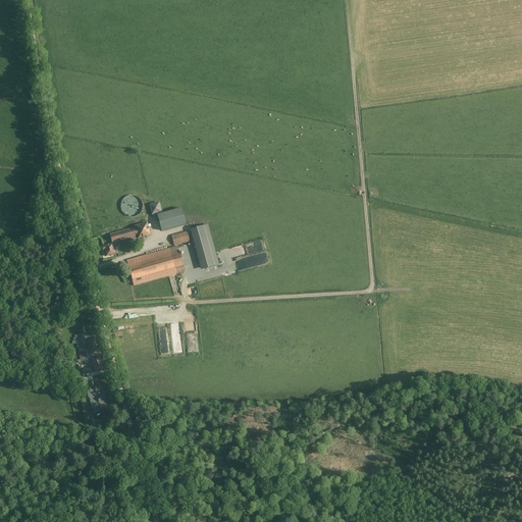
[(122,206),(122,207),(122,209),(123,210),(123,211),(124,213),(125,214),(126,215),(127,216),(128,216),(129,217),(131,217),(133,218),(134,218),(136,217),(137,217),(139,216),(140,215),(141,214),(142,214),(143,212),(144,209),(144,207),(143,206),(143,203),(141,200),(139,199),(137,197),(135,197),(134,197),(132,197),(131,197),(128,198),(127,198),(126,199),(125,200),(124,201),(123,202),(123,203),(123,205),(122,206)]
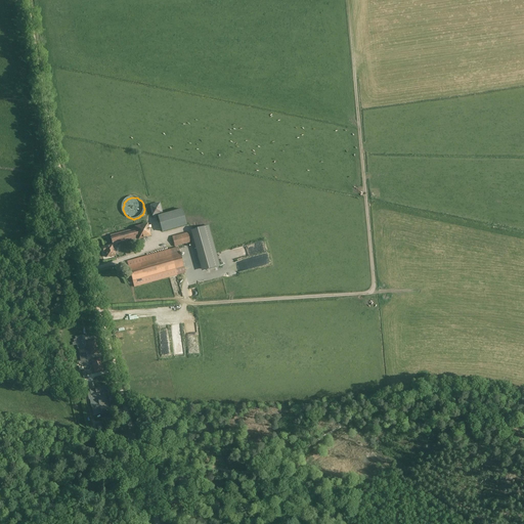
[(160,204),(149,206),(151,216),(162,214),(160,204)]
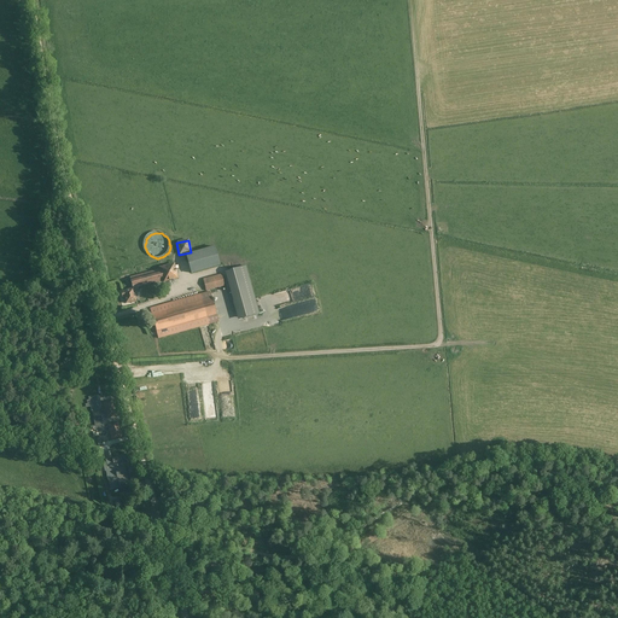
[(215,246),(186,255),(191,274),(220,266),(215,246)]
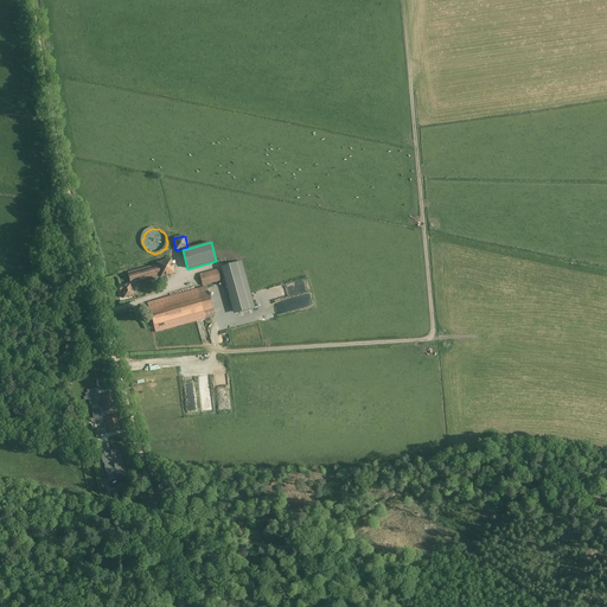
[(128,272),(127,272),(131,283),(131,286),(135,285),(135,282),(159,276),(160,278),(166,276),(170,275),(176,274),(171,259),(168,259),(157,262),(157,264),(134,270),(128,272)]
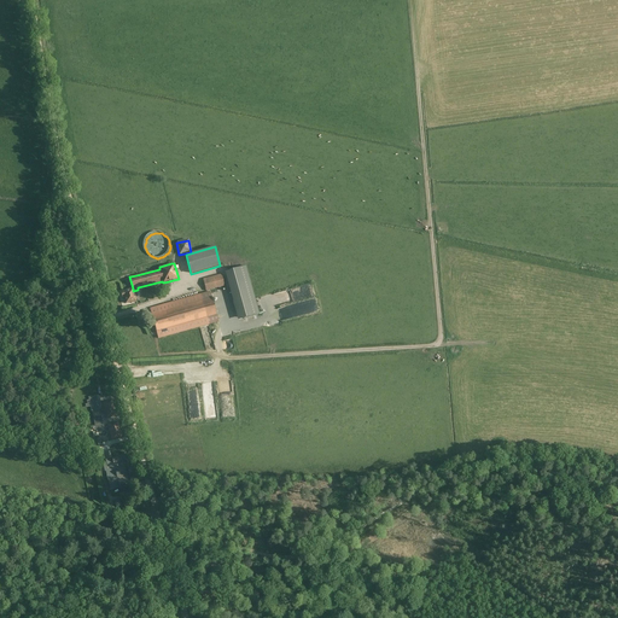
[(246,266),(225,272),(238,321),(260,315),(246,266)]
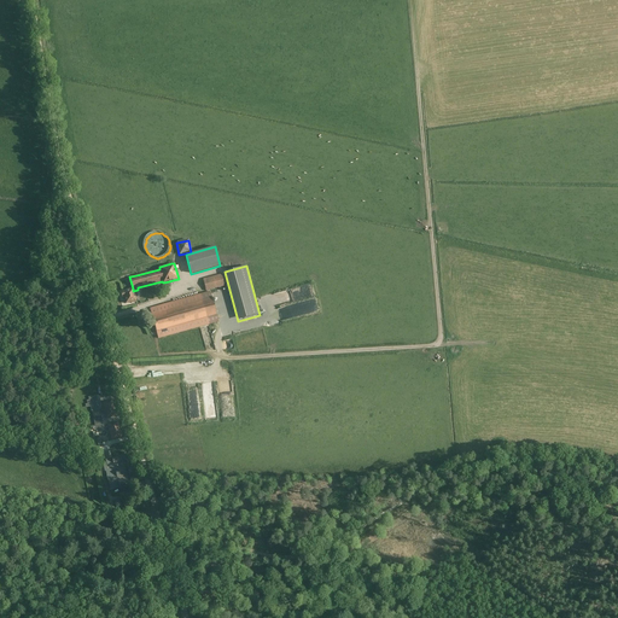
[(221,274),(203,279),(205,291),(220,287),(225,286),(221,274)]
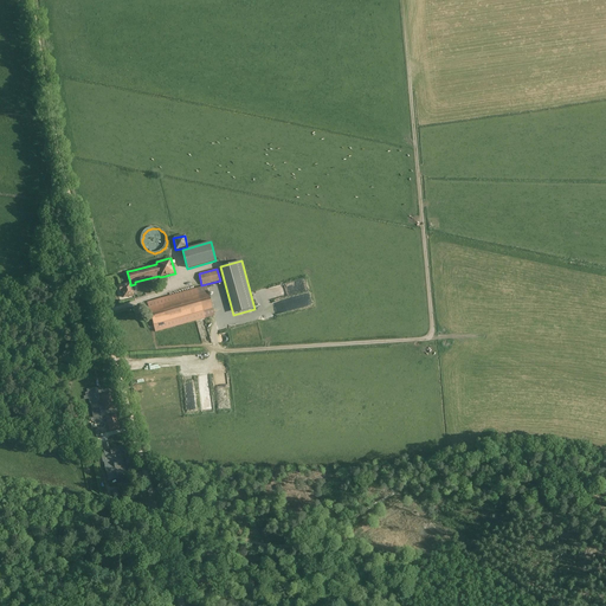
[(130,285),(130,283),(118,287),(120,292),(122,291),(123,297),(128,296),(129,297),(134,296),(130,285)]
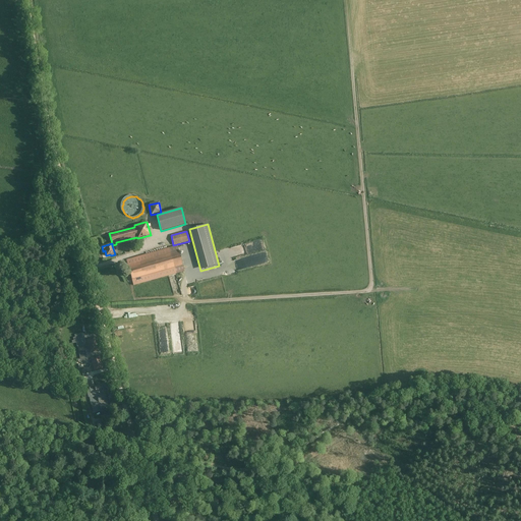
[(177,245),(126,259),(133,286),(184,272),(177,245)]
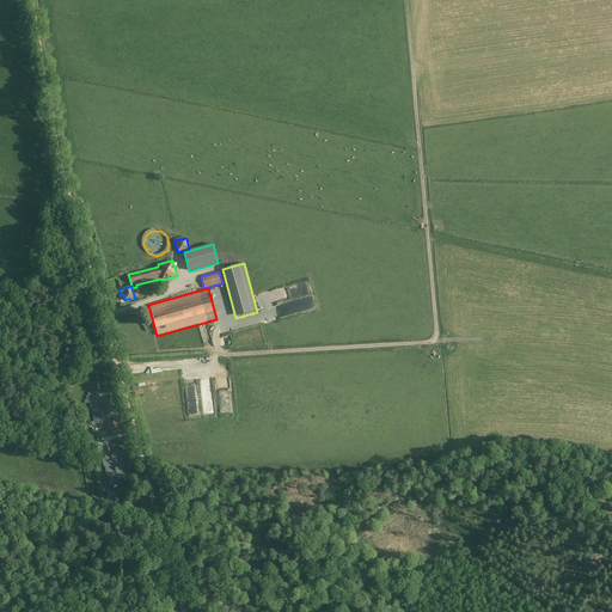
[(103,407),(112,404),(110,396),(101,398),(103,407)]
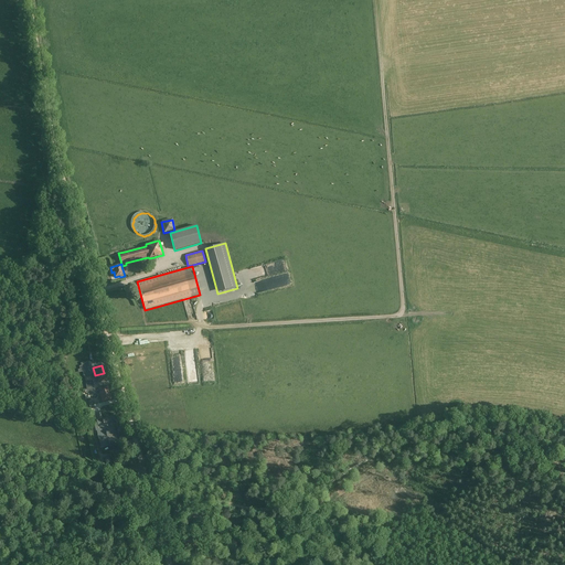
[(106,381),(104,373),(95,375),(97,383),(106,381)]
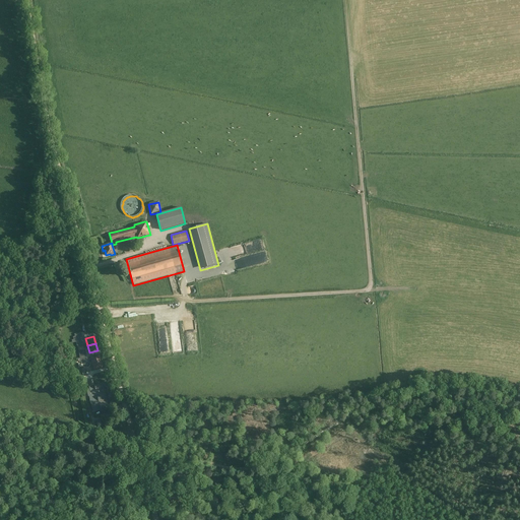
[(79,351),(78,351),(79,354),(80,364),(87,363),(85,350),(79,351)]
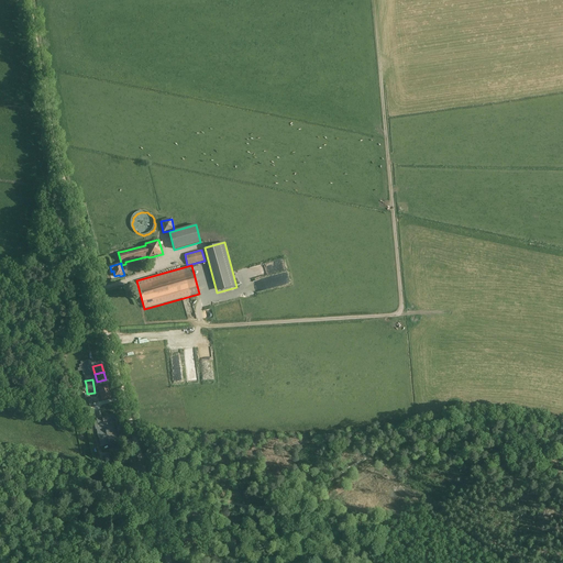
[(100,395),(109,392),(107,384),(98,386),(100,395)]
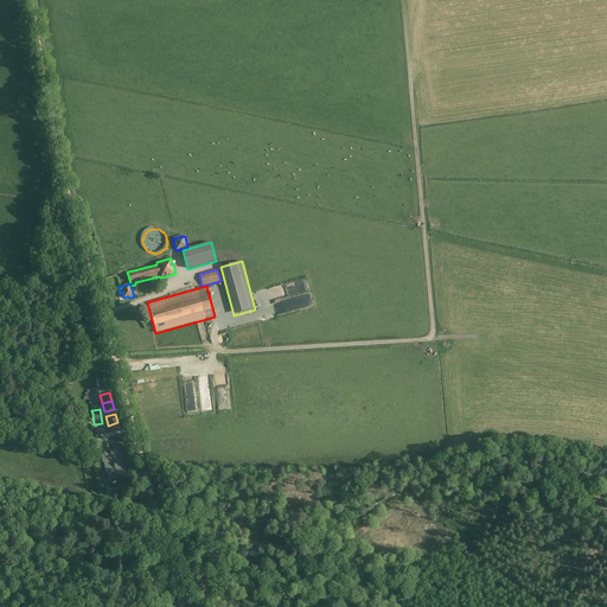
[(120,430),(117,422),(108,426),(109,433),(120,430)]
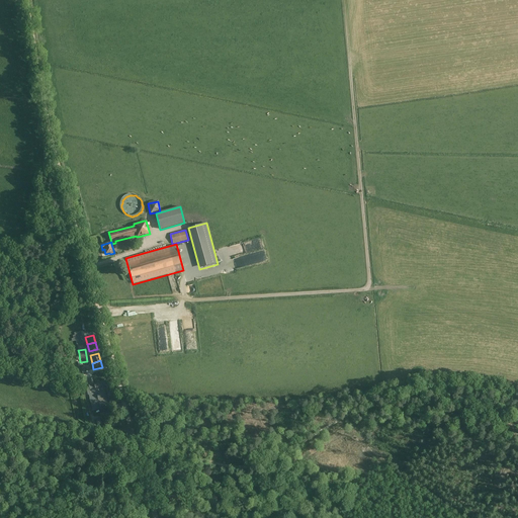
[(95,389),(94,383),(93,378),(88,379),(89,384),(88,385),(89,390),(87,391),(88,396),(88,395),(92,411),(100,409),(95,389)]
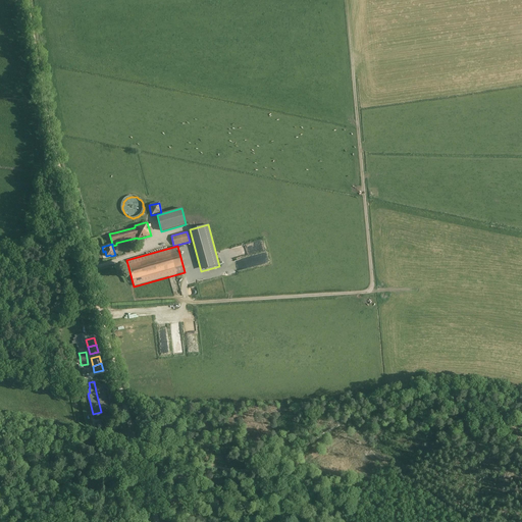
[(106,383),(95,386),(96,392),(104,389),(108,388),(106,383)]
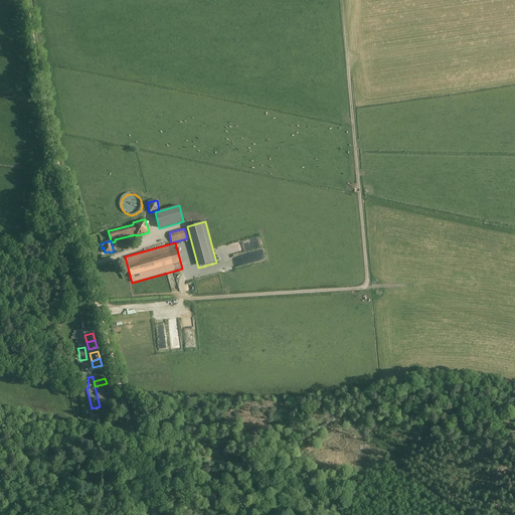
[(109,405),(103,384),(95,386),(100,406),(100,407),(109,405)]
